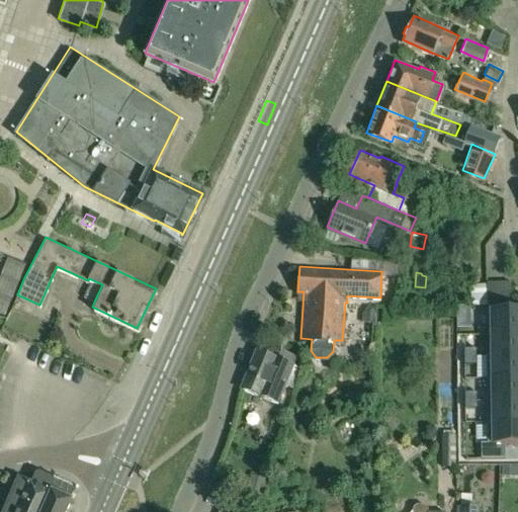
[(461,302),(450,302),(450,310),(461,310),(461,302)]
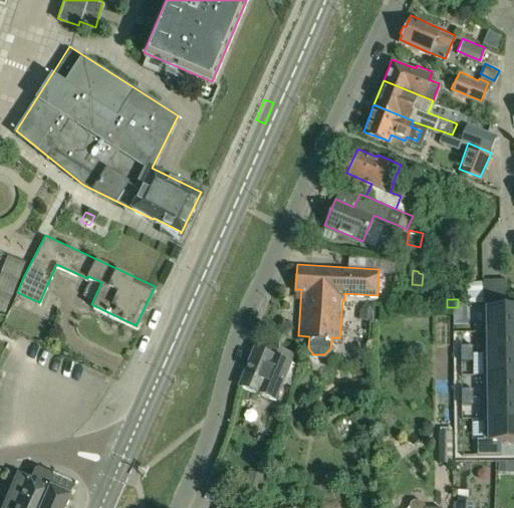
[(487,327),(513,326),(513,304),(487,305),(487,327)]
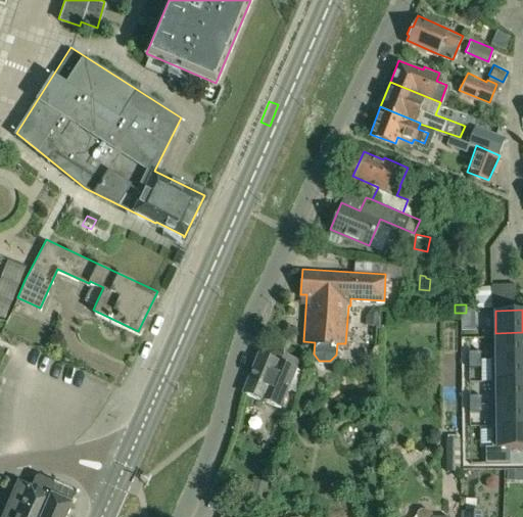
[(495,356),(522,355),(522,332),(495,333),(495,356)]
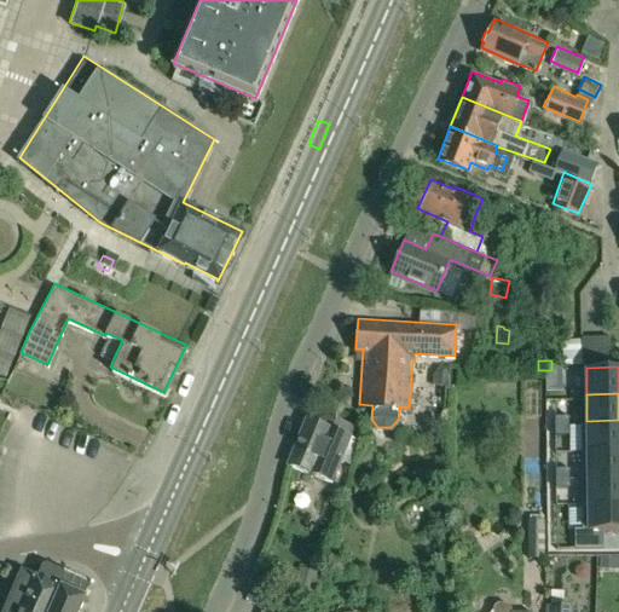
[(320,421),(307,415),(288,461),(313,471),(331,478),(351,433),(348,432),(353,422),(325,410),(320,421)]
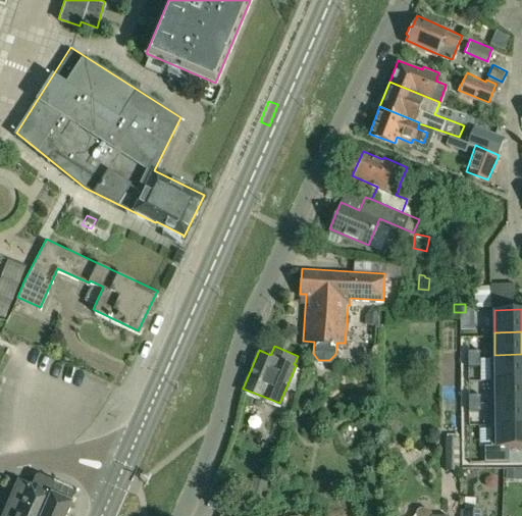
[(480,355),(480,347),(468,347),(468,355),(480,355)]
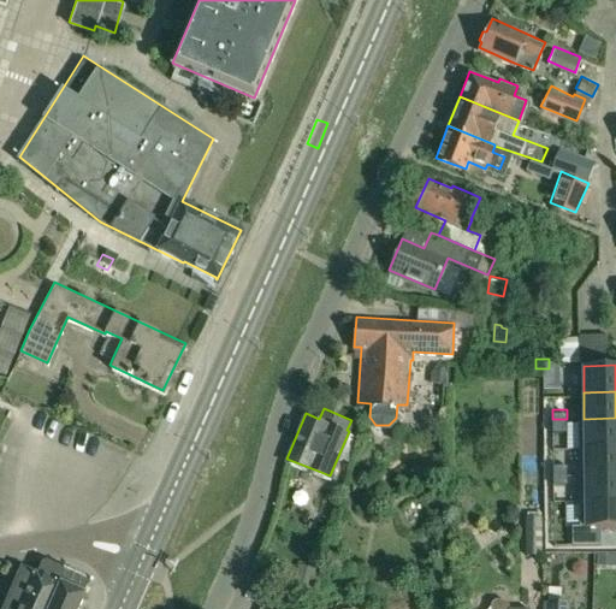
[(579,445),(615,444),(615,418),(584,419),(579,419),(579,445)]
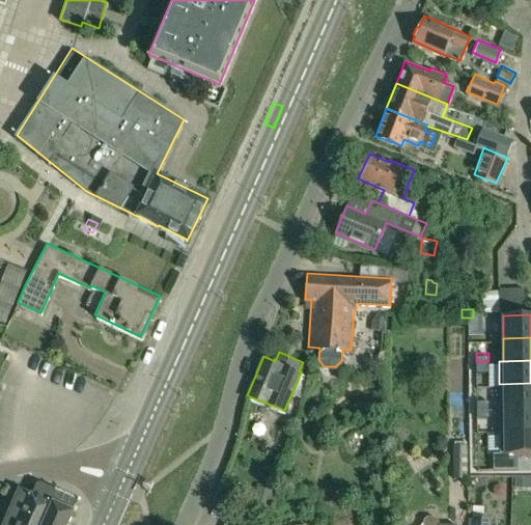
[(488,369),(488,361),(476,361),(476,369),(488,369)]
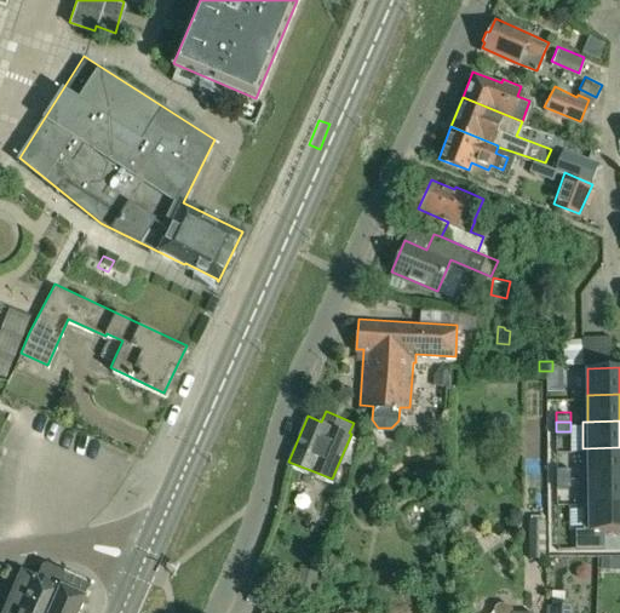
[(583,474),(619,473),(619,447),(583,448),(583,474)]
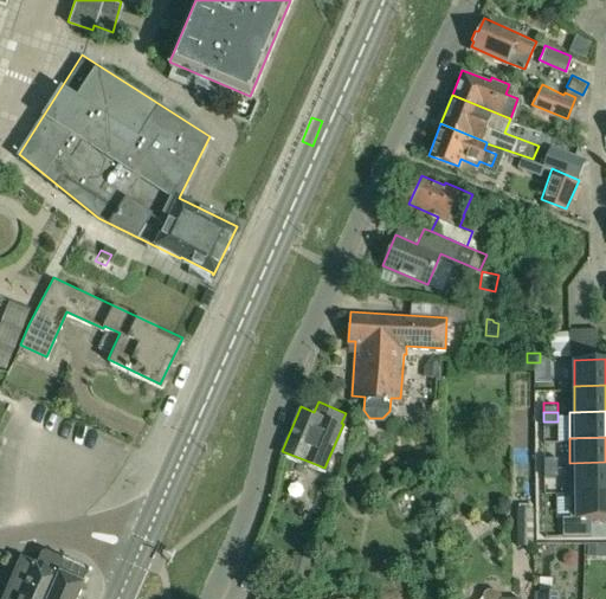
[(545,455),(545,464),(559,464),(559,455),(545,455)]
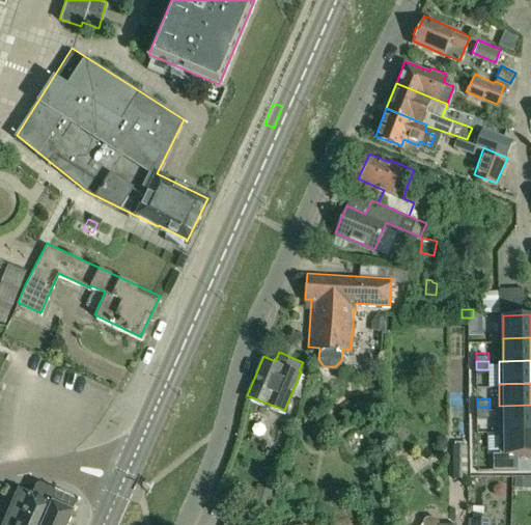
[(500,427),(530,426),(530,405),(499,406),(500,427)]
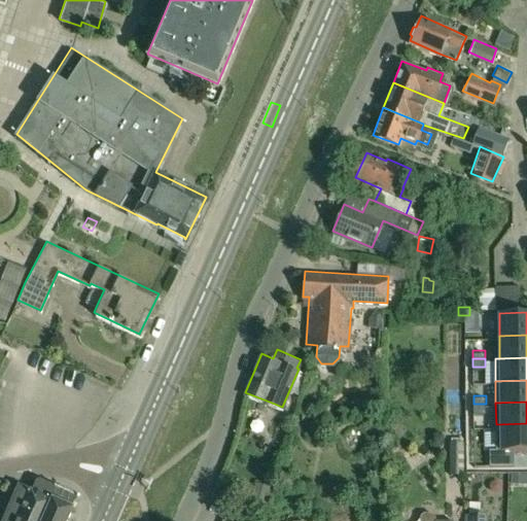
[(486,404),(473,404),(473,412),(486,412),(486,404)]
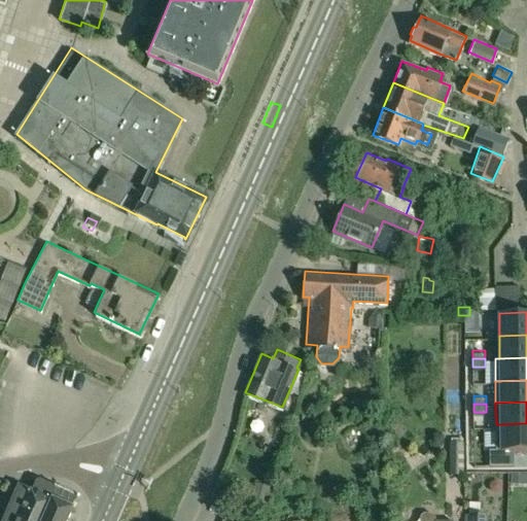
[(526,423),(496,424),(496,447),(489,447),(489,463),(515,463),(515,448),(526,448),(526,423)]
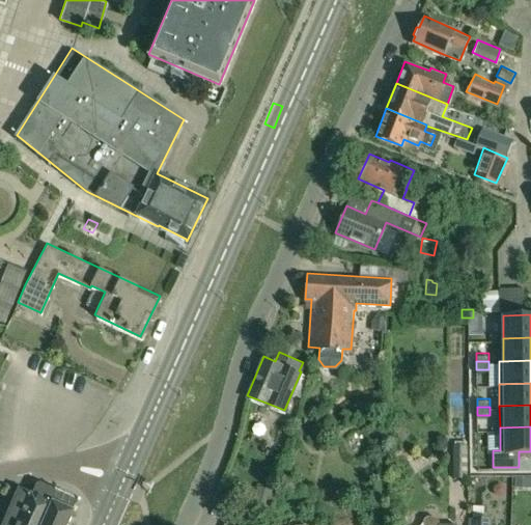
[(453,475),(467,475),(467,443),(452,442),(453,475)]
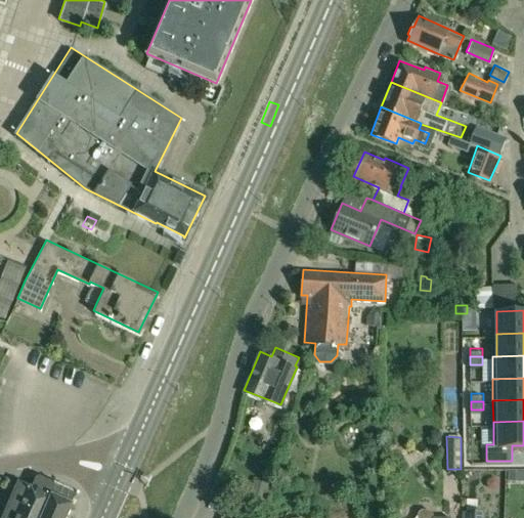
[(520,478),(521,468),(510,468),(510,478),(520,478)]
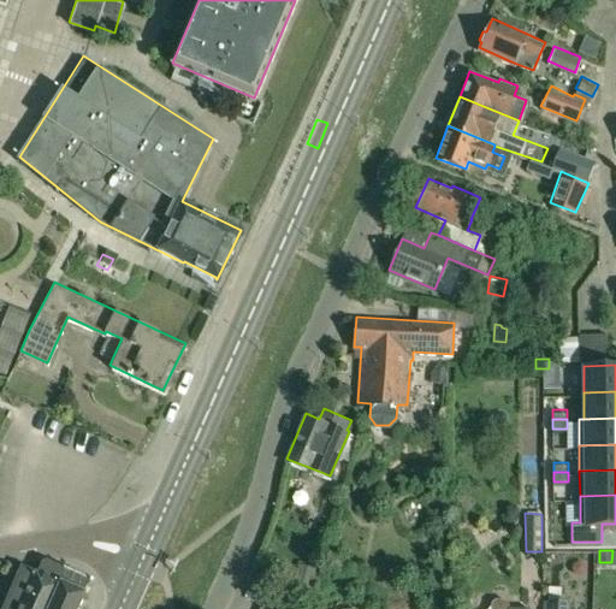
[(75,608),(84,591),(82,590),(86,580),(86,579),(86,578),(86,577),(84,575),(83,574),(46,559),(43,559),(42,559),(41,560),(36,561),(33,569),(21,563),(0,608),(75,608)]
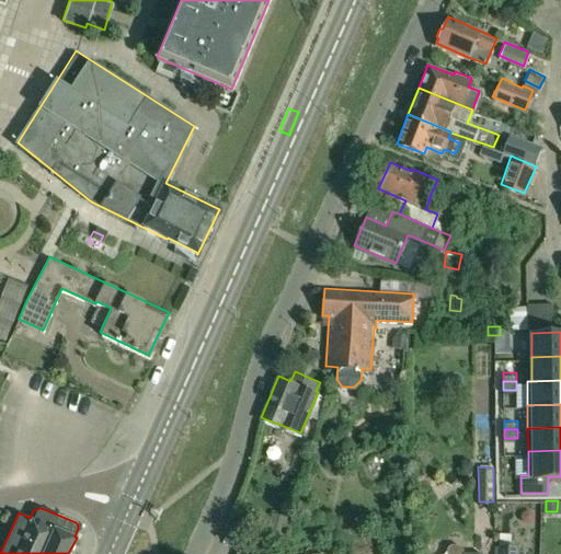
[(516,553),(517,545),(511,545),(511,531),(500,531),(499,544),(497,553),(516,553)]
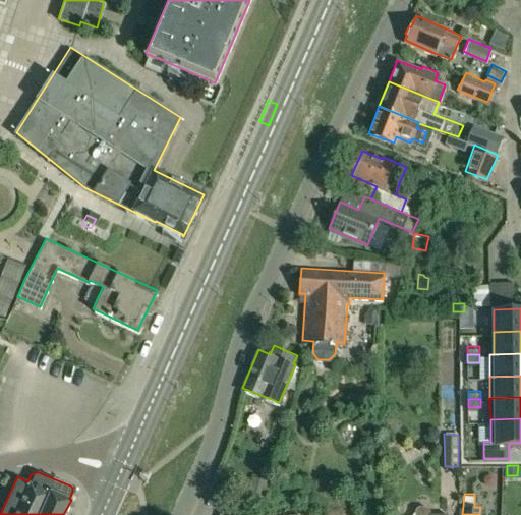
[(446,514),(447,511),(428,511),(428,507),(425,504),(417,504),(414,507),(413,514),(446,514)]
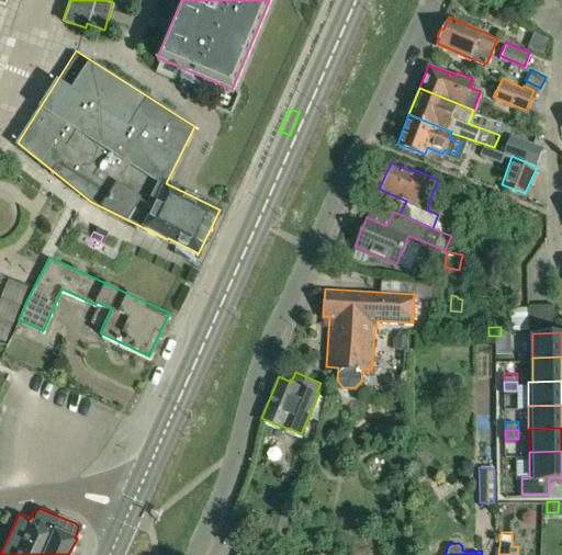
[(235,554),(244,554),(248,547),(240,544),(235,554)]
